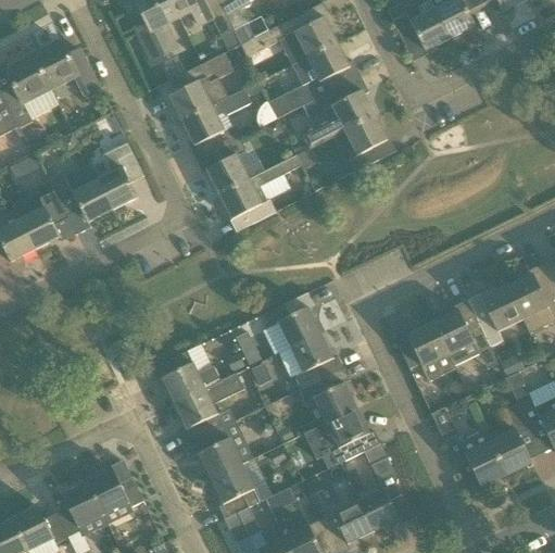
[(178,17),(169,0),(135,0),(147,22),(135,28),(151,59),(175,47),(164,25),(178,17)]
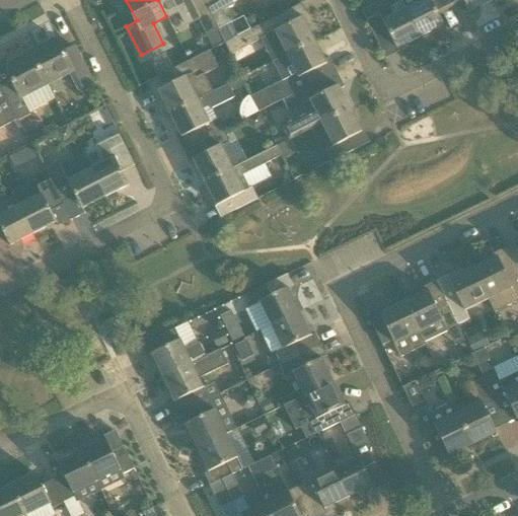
[(158,0),(166,16),(177,10),(185,23),(197,17),(205,33),(213,29),(217,27),(203,0),(158,0)]
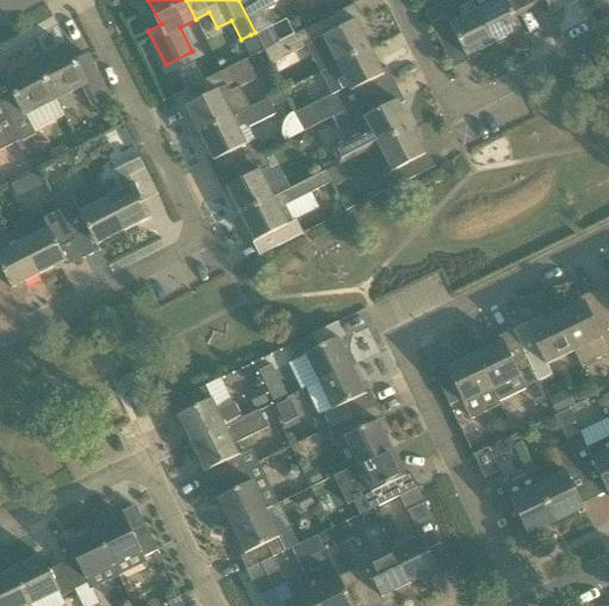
[(238,0),(255,32),(262,29),(271,25),(262,10),(275,4),(274,0),(238,0)]
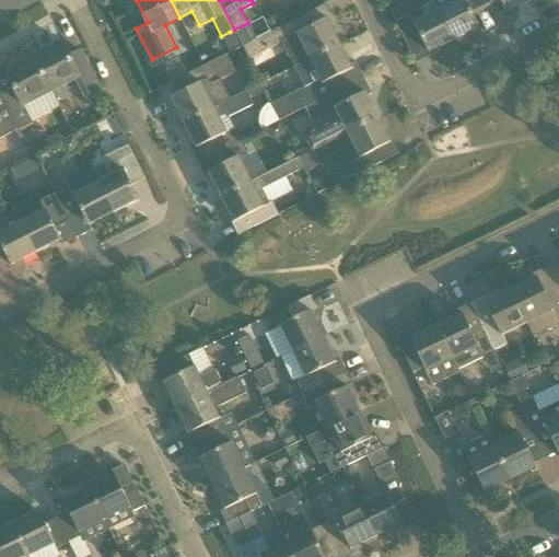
[(428,50),(453,37),(438,8),(426,14),(418,0),(407,0),(389,10),(406,43),(420,36),(428,50)]
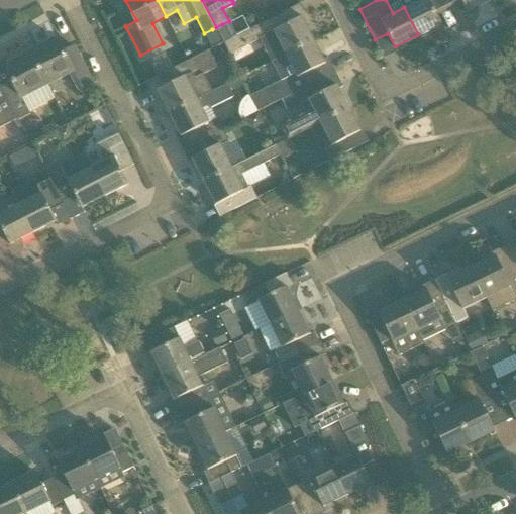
[(400,0),(404,7),(418,34),(441,23),(436,13),(449,7),(445,0),(400,0)]
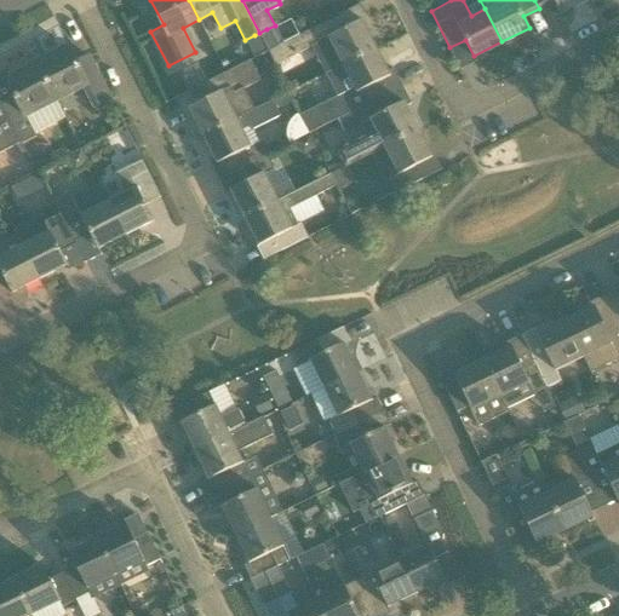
[(534,0),(539,9),(554,1),(560,12),(583,0),(534,0)]
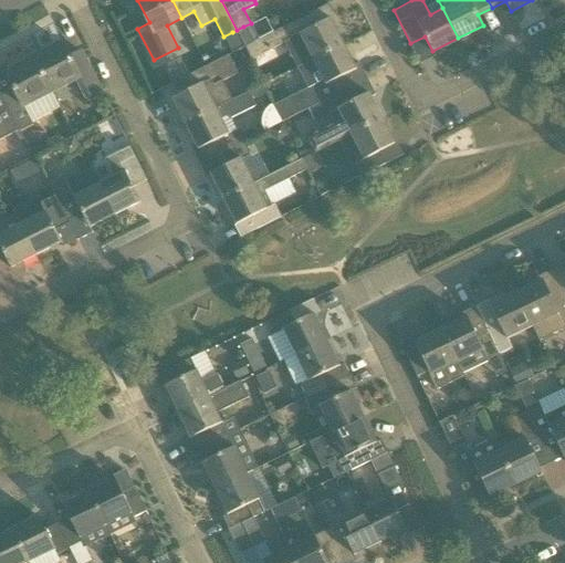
[(309,12),(262,35),(269,48),(299,32),(312,58),(343,42),(330,17),(314,23),(309,12)]
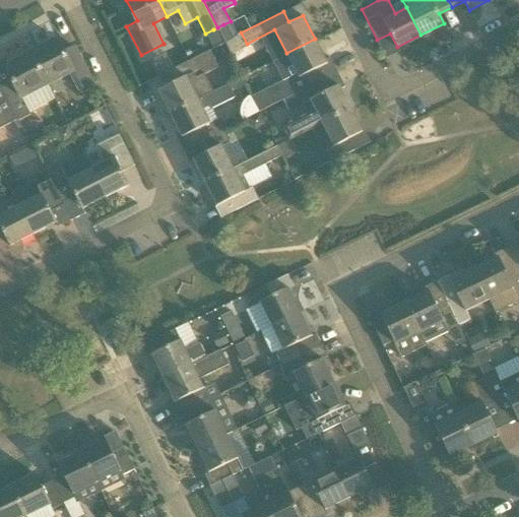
[(233,37),(224,42),(231,53),(247,44),(241,33),(233,37)]
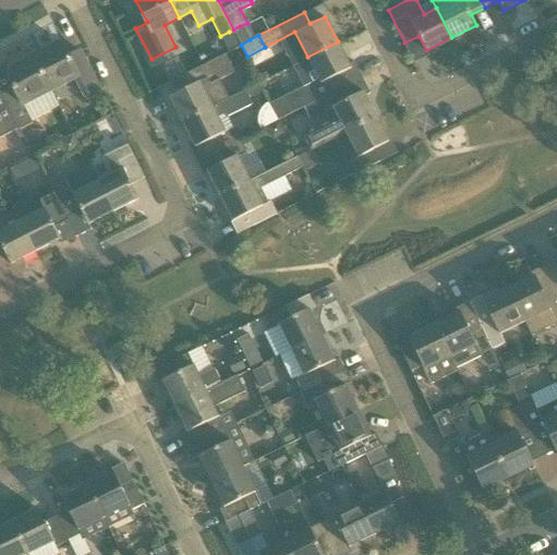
[(61,40),(32,55),(50,91),(75,77),(84,95),(99,87),(80,48),(68,55),(61,40)]
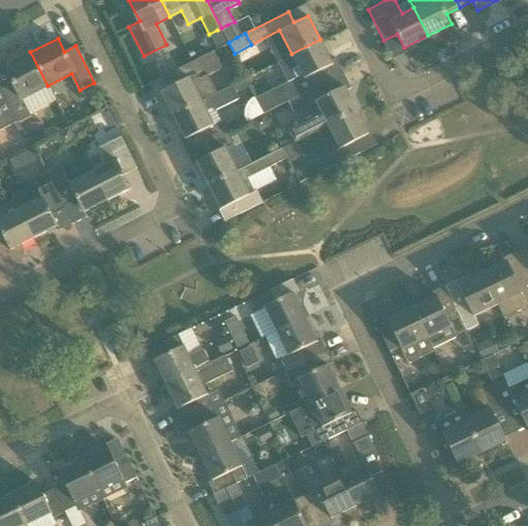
[(302,93),(342,72),(335,57),(330,59),(320,39),(291,54),(277,61),(287,80),(275,86),(283,100),(287,99),(288,100),(302,93)]
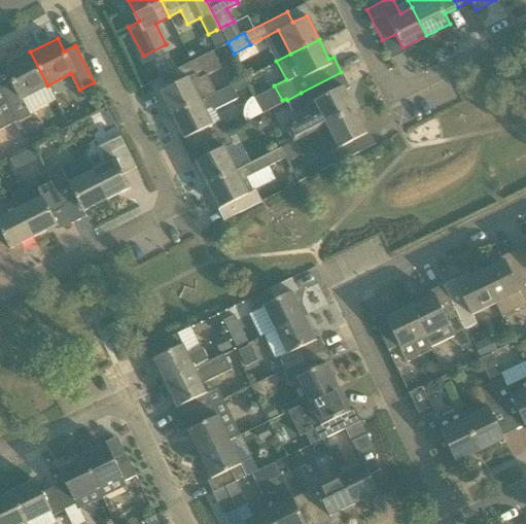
[(213,49),(169,72),(174,82),(160,90),(172,114),(216,92),(216,91),(207,72),(220,65),(213,49)]
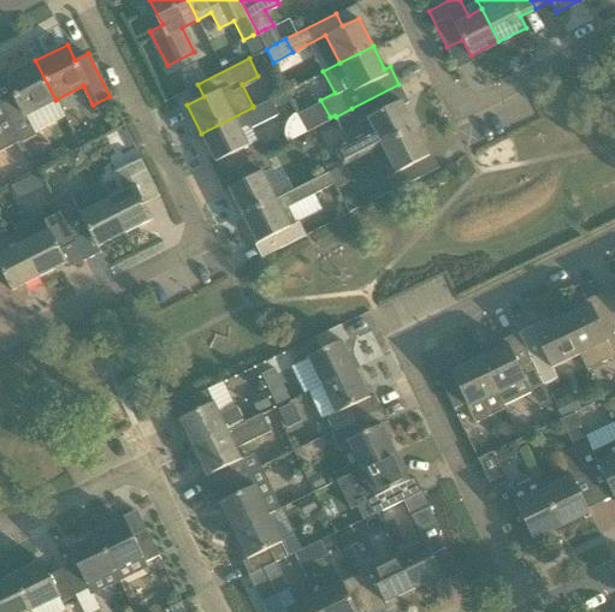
[(5,76),(13,93),(0,99),(0,101),(19,140),(19,142),(35,134),(25,116),(55,100),(35,60),(5,76)]
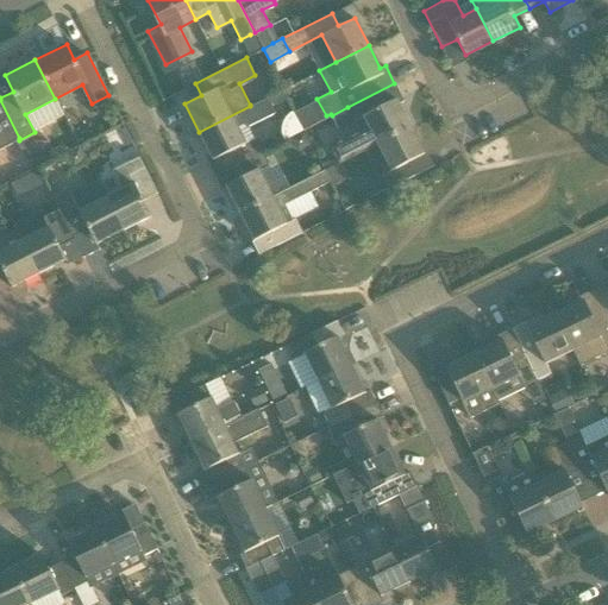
[(348,107),(355,120),(363,115),(369,126),(331,145),(336,155),(339,162),(342,161),(363,149),(377,142),(409,125),(397,102),(403,100),(394,83),(348,107)]
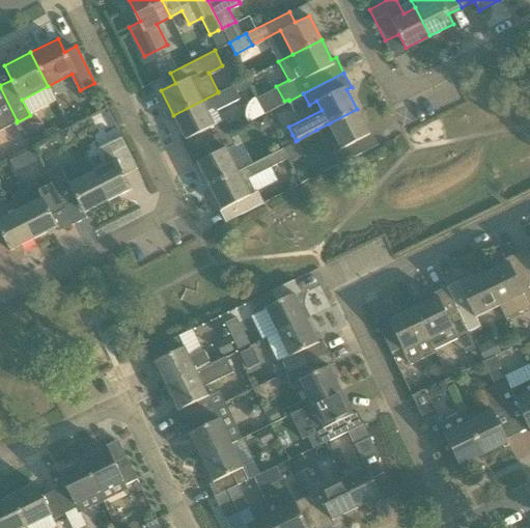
[(247,77),(233,84),(236,90),(250,84),(247,77)]
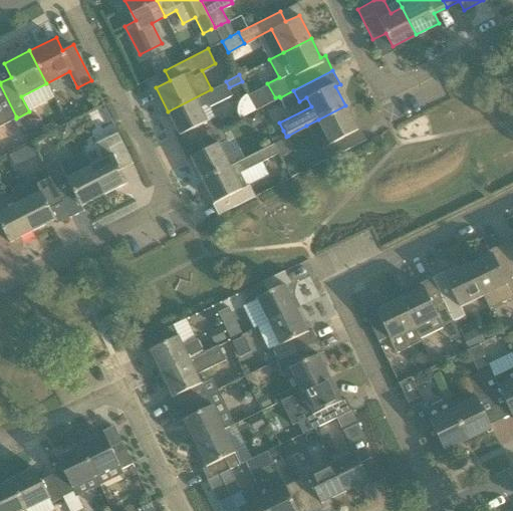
[(208,106),(232,93),(225,81),(211,88),(211,89),(168,111),(179,133),(180,134),(193,128),(198,139),(220,128),(214,116),(213,116),(206,120),(200,109),(208,106)]
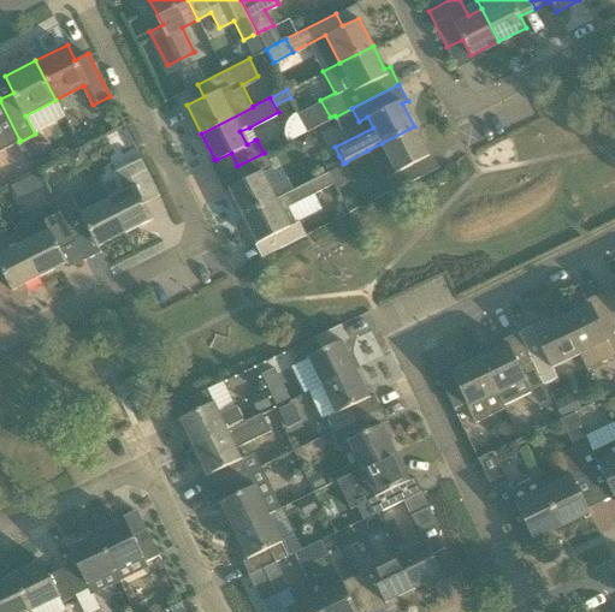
[(0,149),(19,140),(0,101),(0,149)]
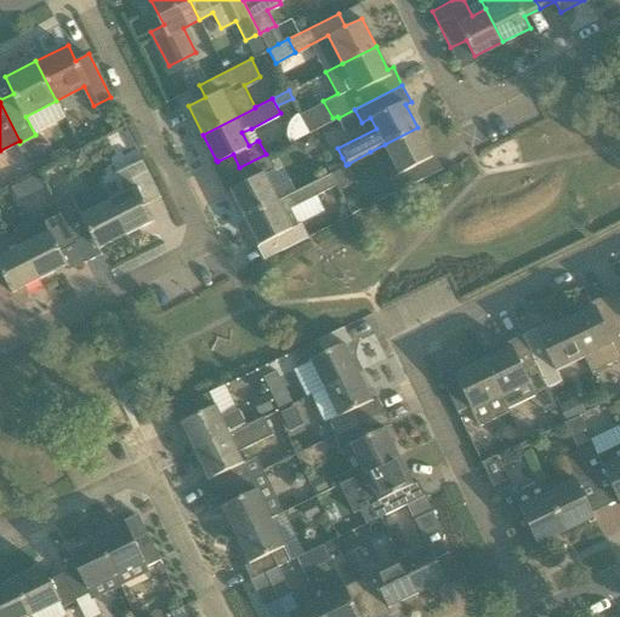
[(432,155),(417,127),(385,144),(398,172),(390,177),(396,190),(409,183),(422,177),(415,164),(432,155)]
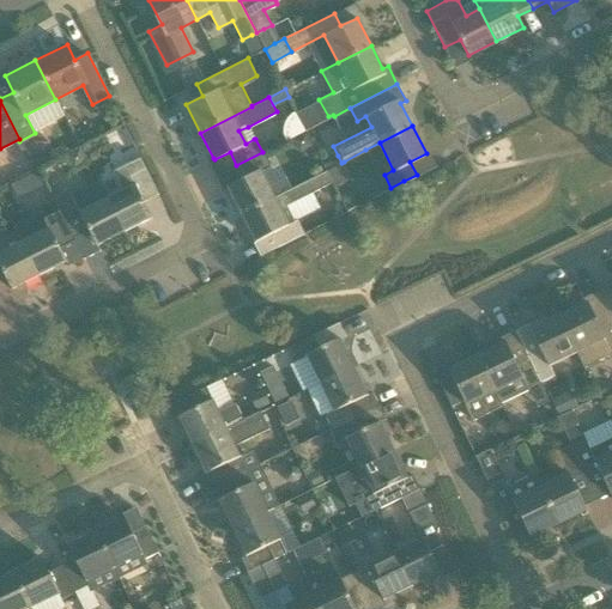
[(306,132),(292,138),(298,151),(311,144),(306,132)]
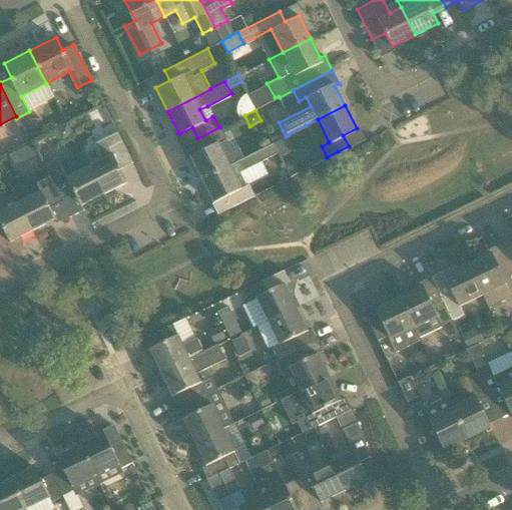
[(29,118),(28,132),(40,133),(41,118),(29,118)]
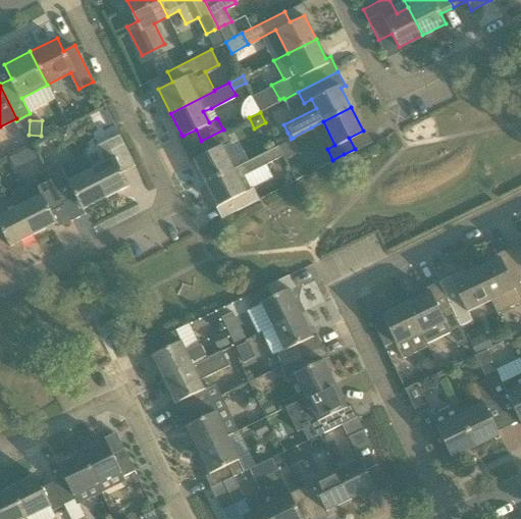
[(201,141),(207,151),(194,158),(206,182),(248,160),(243,150),(227,157),(221,145),(228,141),(223,130),(201,141)]
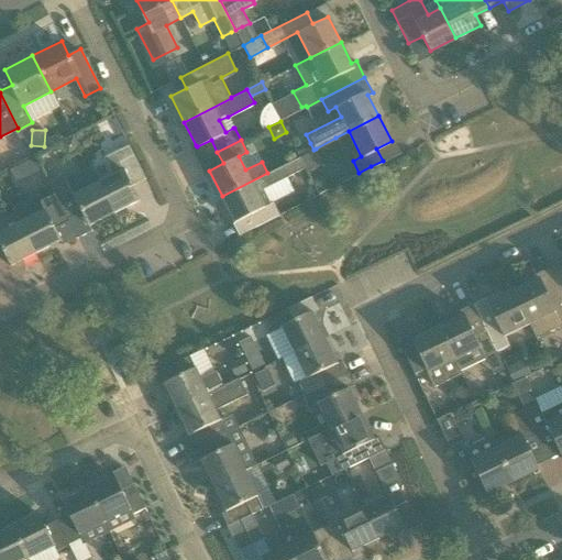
[(98,183),(113,211),(139,199),(131,184),(145,177),(129,143),(103,156),(113,175),(99,183),(98,183)]
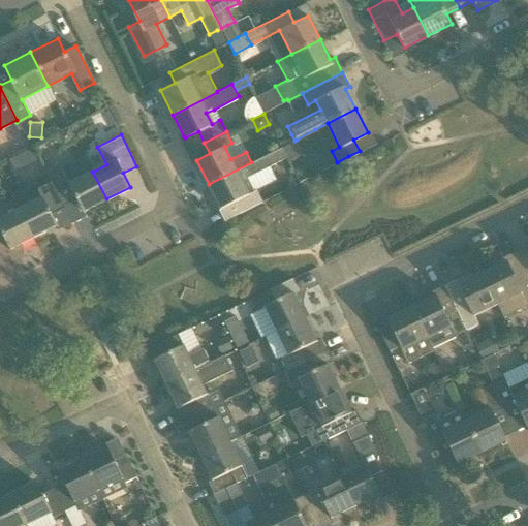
[(22,151),(27,163),(37,159),(31,147),(22,151)]
